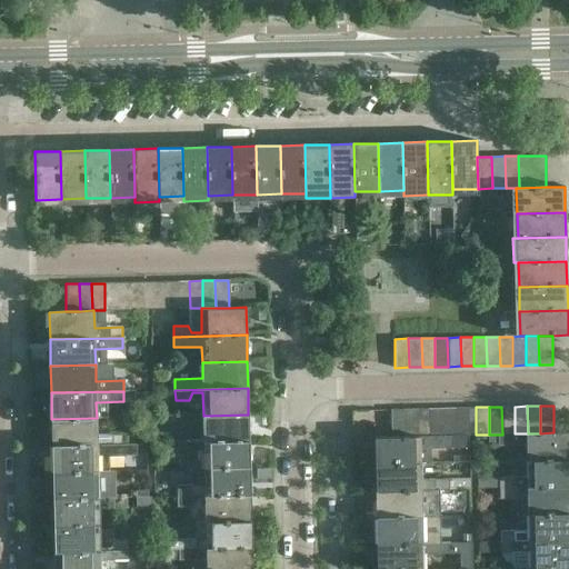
[(515,433),(515,407),(501,407),(502,435),(515,433)]
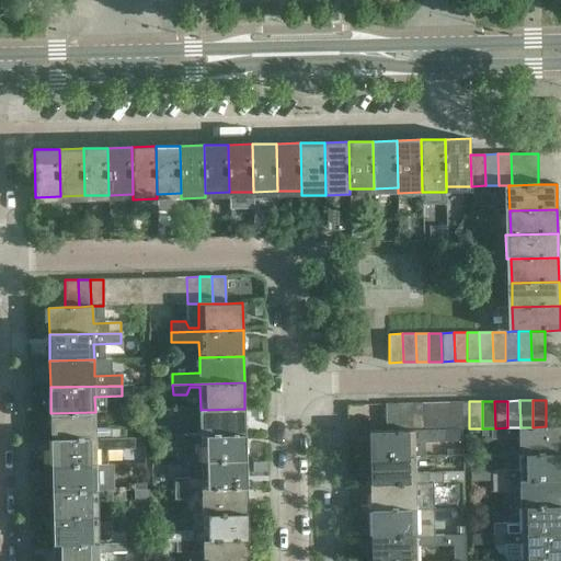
[(424,430),(423,402),(411,403),(411,430),(424,430)]
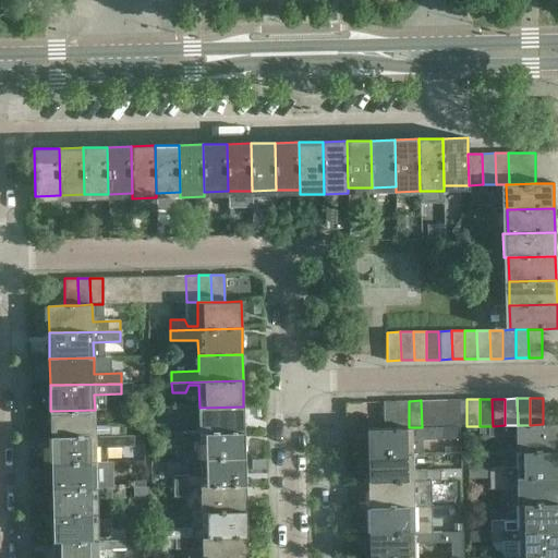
[(434,427),(434,400),(421,400),(422,427),(434,427)]
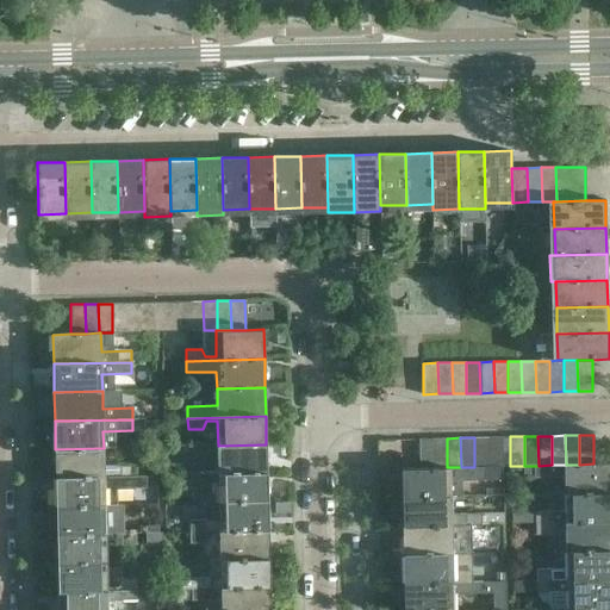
[(489,467),(487,437),(474,437),(474,467),(479,467),(489,467)]
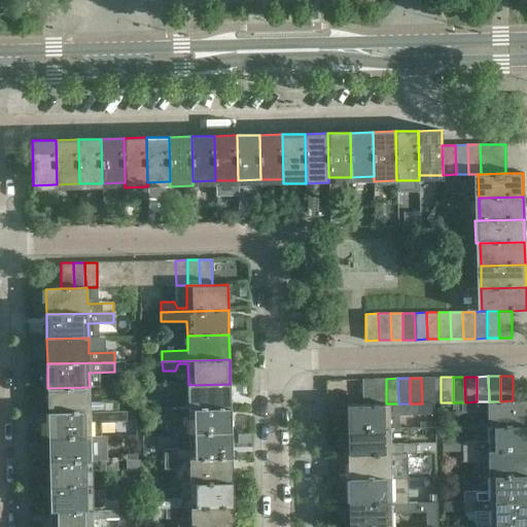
[(434,402),(433,378),(421,378),(422,403),(434,402)]
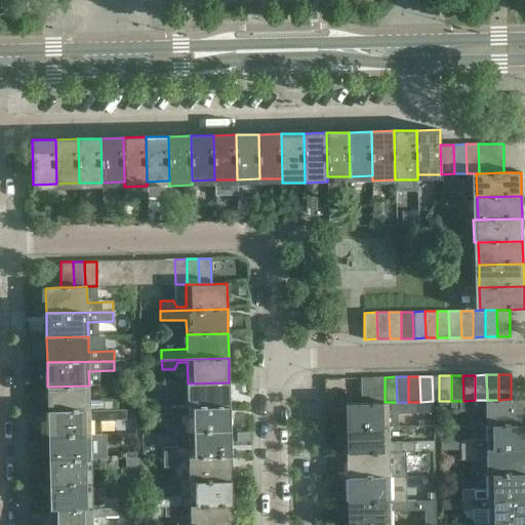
[(373,403),(372,377),(360,377),(361,403),(373,403)]
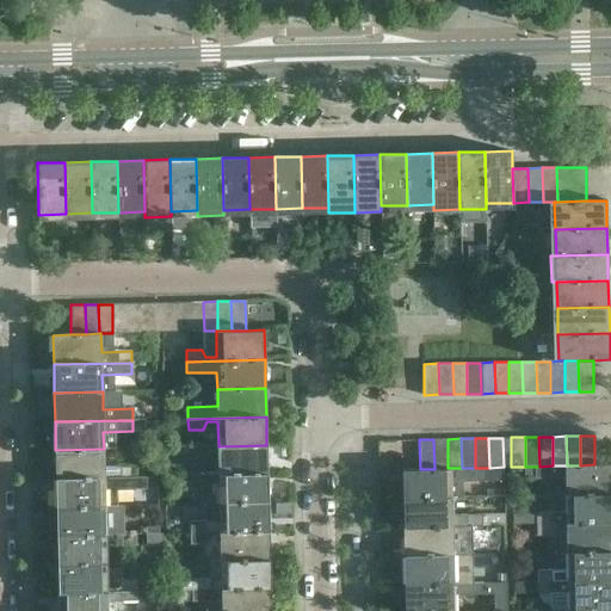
[(448,468),(448,439),(433,439),(434,469),(448,468)]
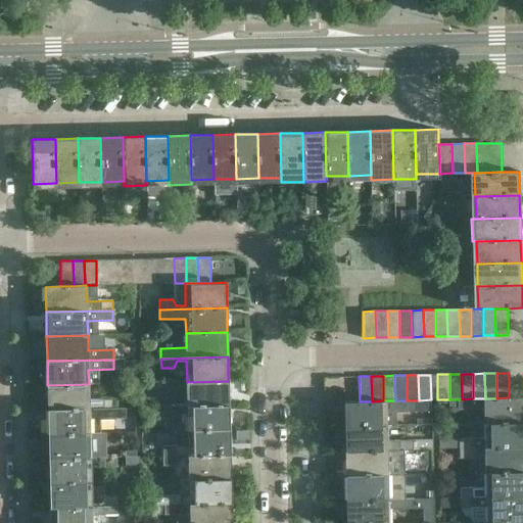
[(229,406),(228,381),(187,382),(187,396),(161,397),(161,407),(229,406)]
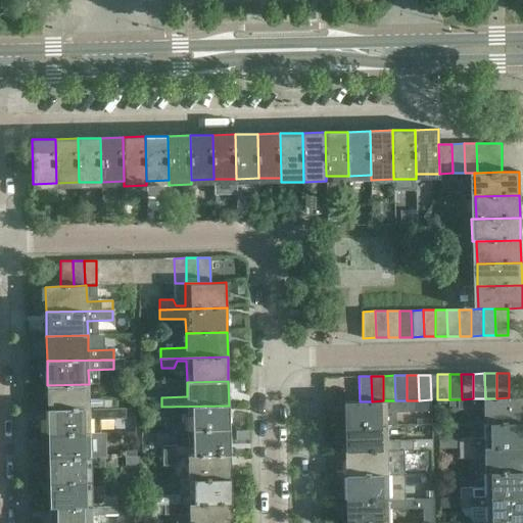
[(89,406),(89,384),(47,385),(48,410),(114,409),(114,398),(101,398),(98,406),(89,406)]
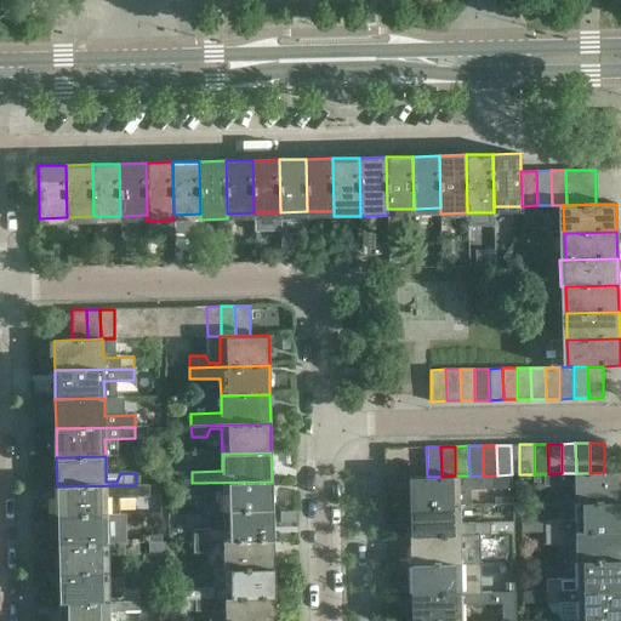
[(620,501),(620,472),(604,472),(590,473),(576,473),(562,473),(548,474),(543,474),(543,486),(574,485),(575,503),(620,501)]
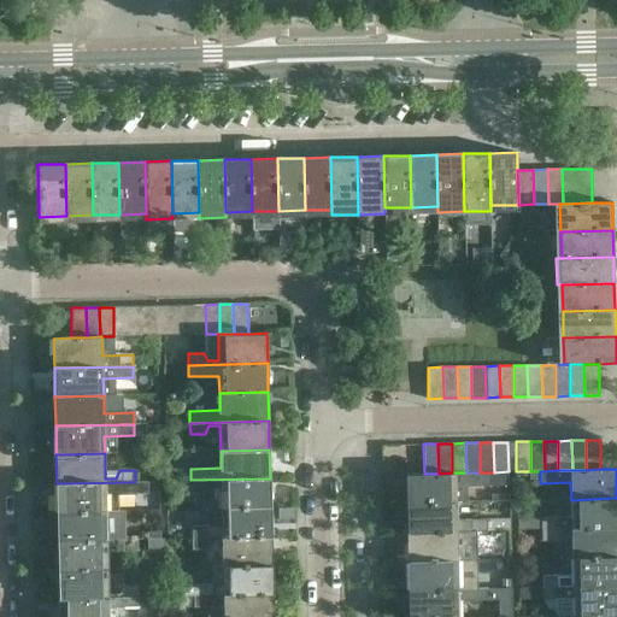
[(485,485),(485,472),(480,472),(466,472),(452,472),(439,474),(424,474),(406,474),(406,504),(456,503),(454,477),(465,477),(470,485),(485,485)]
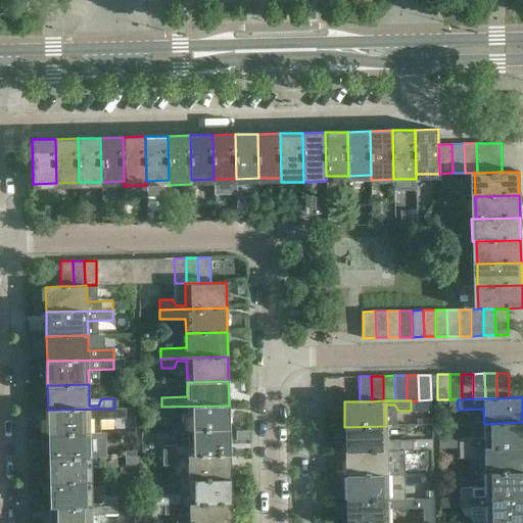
[(229,430),(229,406),(161,407),(162,417),(175,417),(178,410),(187,410),(188,431),(229,430)]
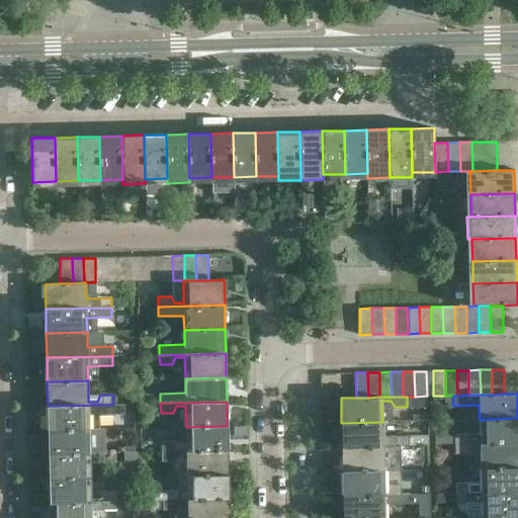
[(48,430),(89,429),(99,429),(98,416),(113,416),(113,414),(123,414),(122,405),(48,406),(48,430)]
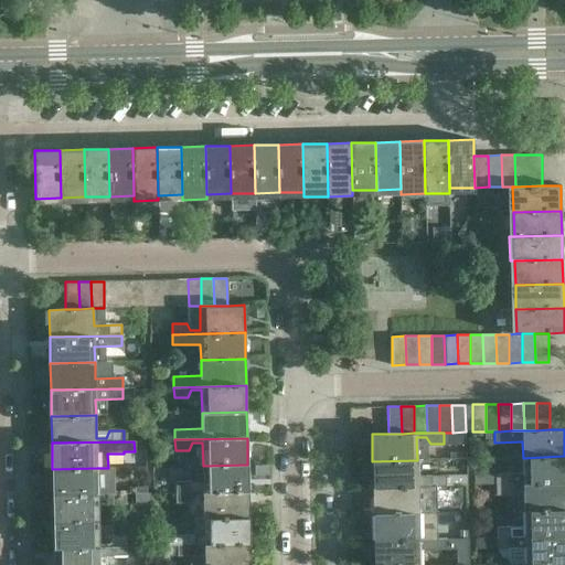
[(564,482),(564,456),(523,458),(523,481),(513,481),(510,473),(496,475),(496,484),(564,482)]
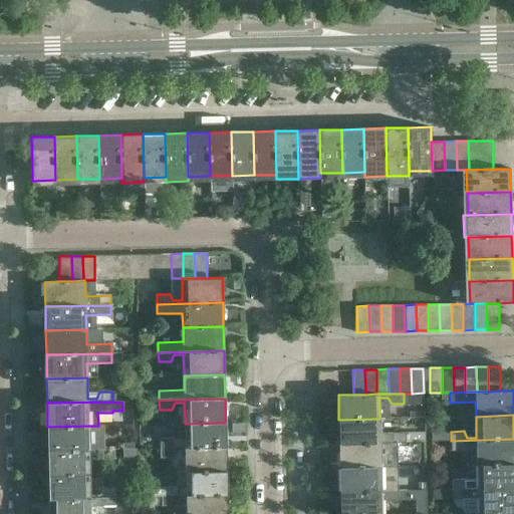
[(379,440),(379,419),(338,420),(339,444),(405,442),(405,433),(392,433),(389,440),(379,440)]
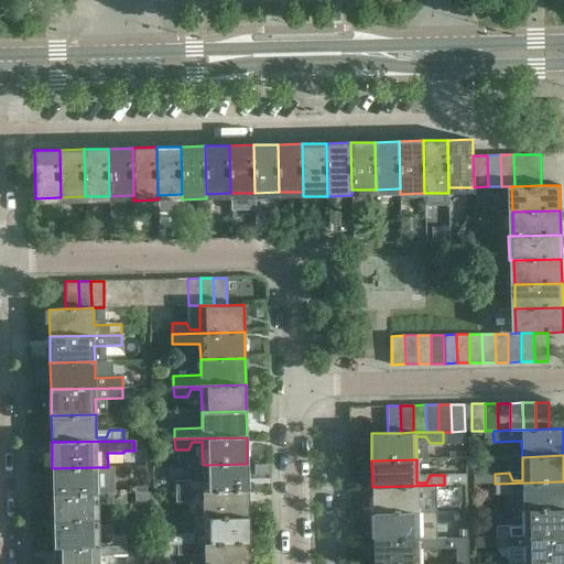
[(248,490),(247,464),(203,465),(203,476),(190,477),(190,481),(175,481),(176,491),(248,490)]
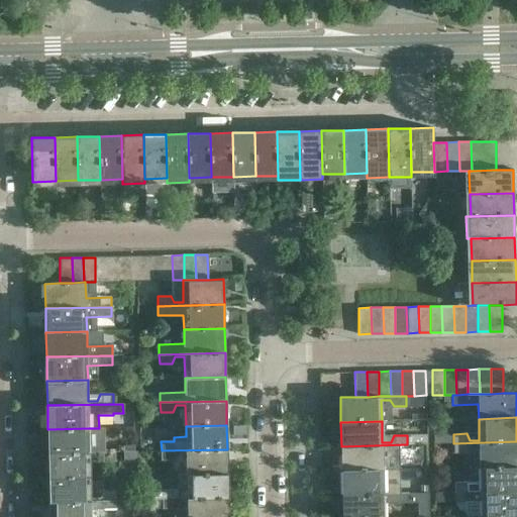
[(89,443),(89,428),(47,429),(48,453),(114,452),(114,442),(89,443)]
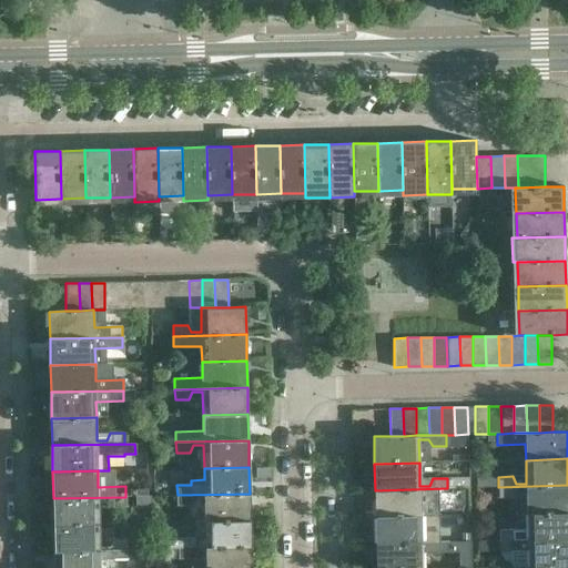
[(567,511),(567,485),(498,487),(499,498),(513,498),(516,490),(526,490),(527,514),(567,511)]
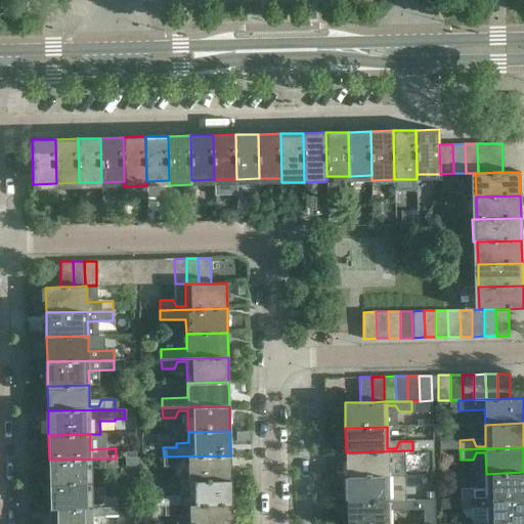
[(412,461),(412,450),(346,452),(347,477),(388,476),(387,454),(396,454),(400,461),(412,461)]
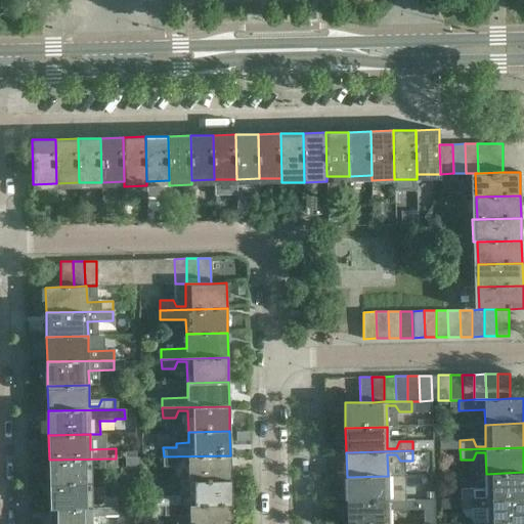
[(231,480),(230,455),(164,456),(164,467),(176,467),(180,460),(189,460),(189,481),(231,480)]
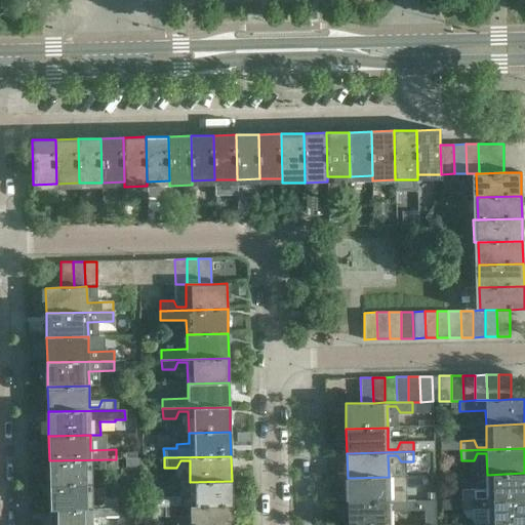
[(91,484),(91,470),(117,469),(116,459),(49,460),(50,485),(91,484)]
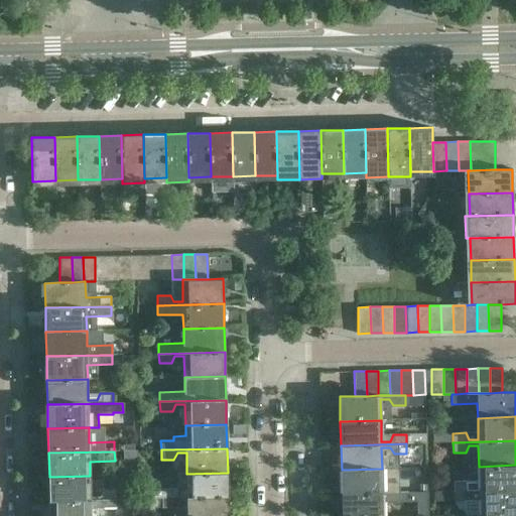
[(515,489),(515,465),(479,467),(479,488),(470,488),(467,481),(454,482),(454,491),(515,489)]
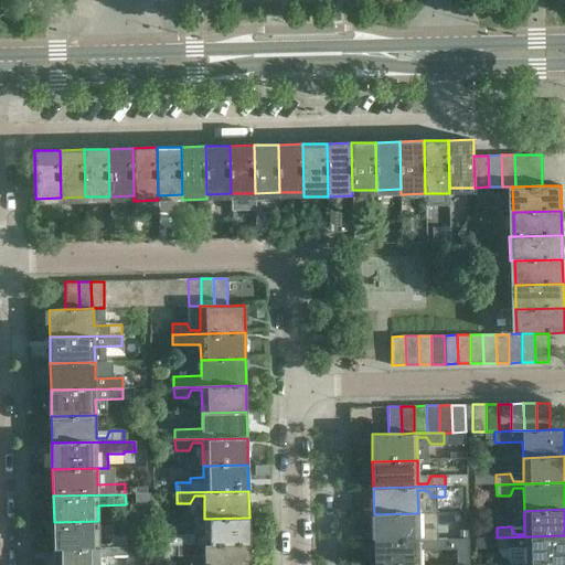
[(418,529),(418,513),(374,514),(374,541),(446,539),(446,529),(418,529)]
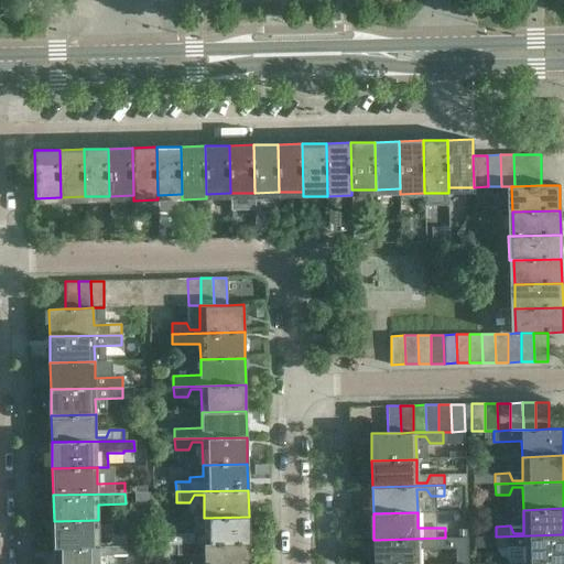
[(249,543),(249,517),(204,518),(204,533),(176,534),(177,544),(249,543)]
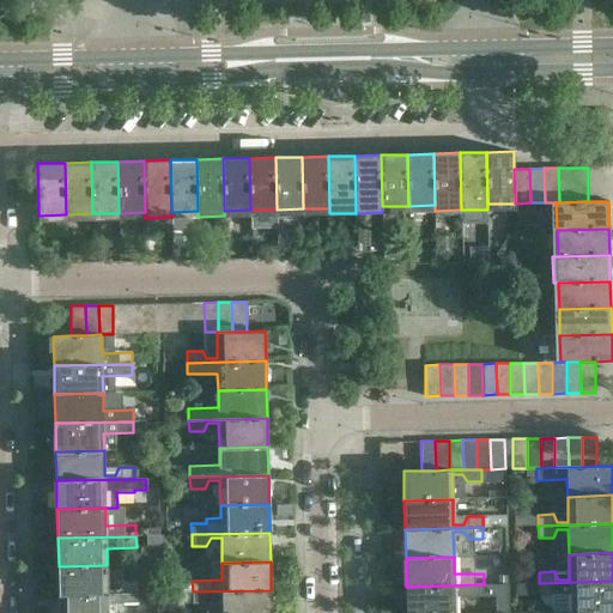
[(107,590),(107,565),(59,566),(59,595),(138,594),(137,582),(122,582),(117,590),(107,590)]
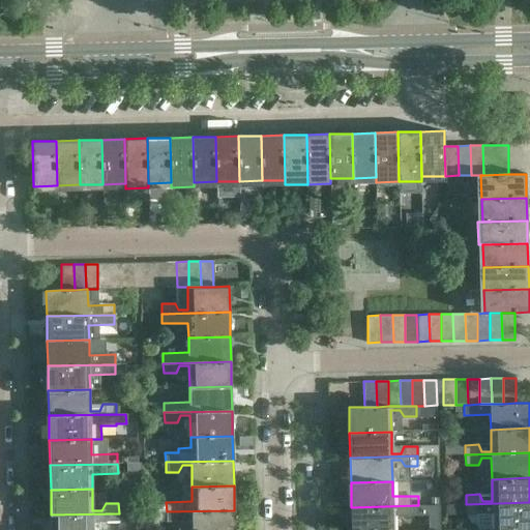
[(529,527),(529,502),(466,504),(467,514),(479,514),(483,507),(493,507),(493,529),(529,527)]
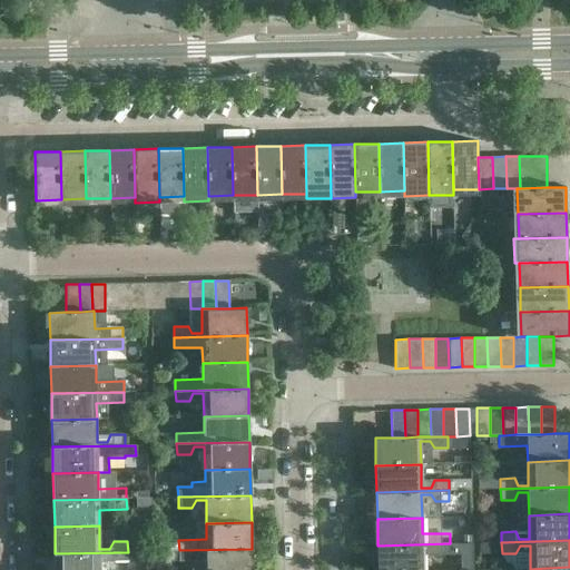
[(451,554),(450,543),(377,546),(377,569),(422,569),(423,556),(451,554)]
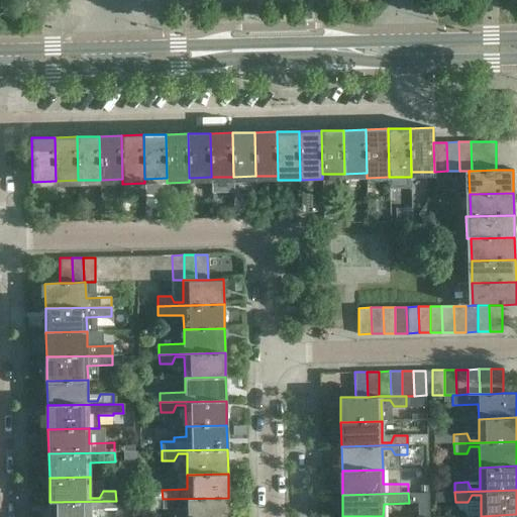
[(228,516),(228,498),(163,499),(163,509),(188,508),(188,516),(228,516)]
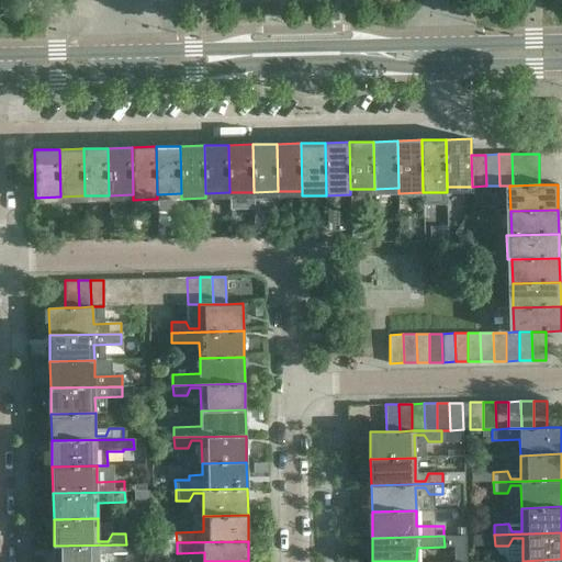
[(98,561),(99,555),(126,554),(126,544),(54,546),(54,561),(98,561)]
